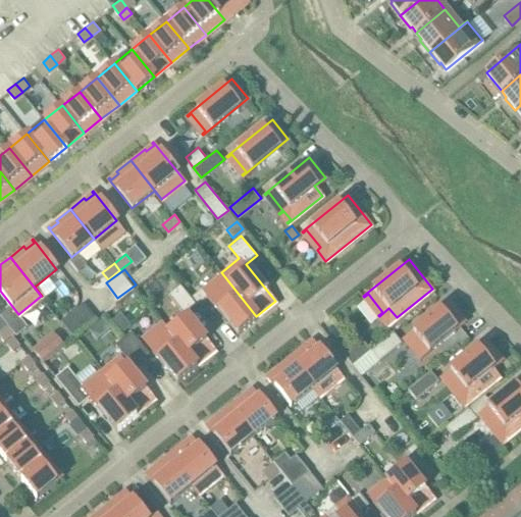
[(196,303),(207,294),(238,331),(256,316),(221,272),(202,288),(202,287),(190,296),(196,303)]
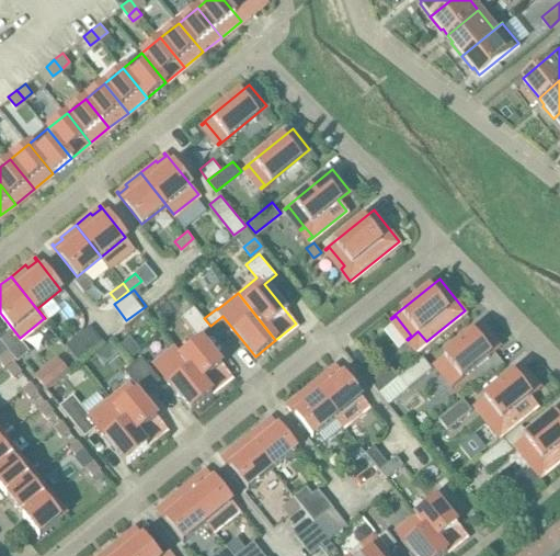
[(210,326),(204,318),(193,304),(180,315),(197,336),(210,326)]
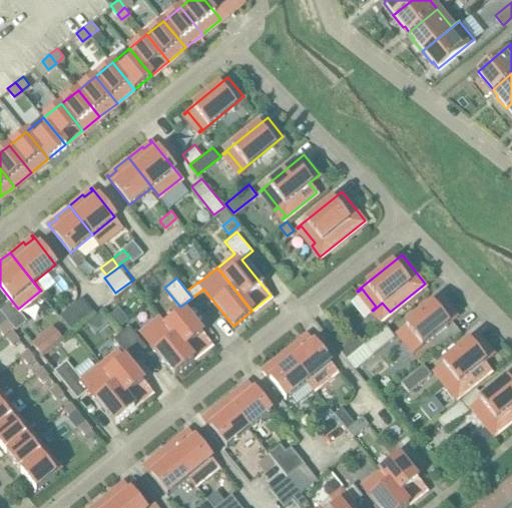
[(412,351),(457,315),(441,295),(396,331),(397,332),(401,329),(415,347),(411,350),(412,351)]
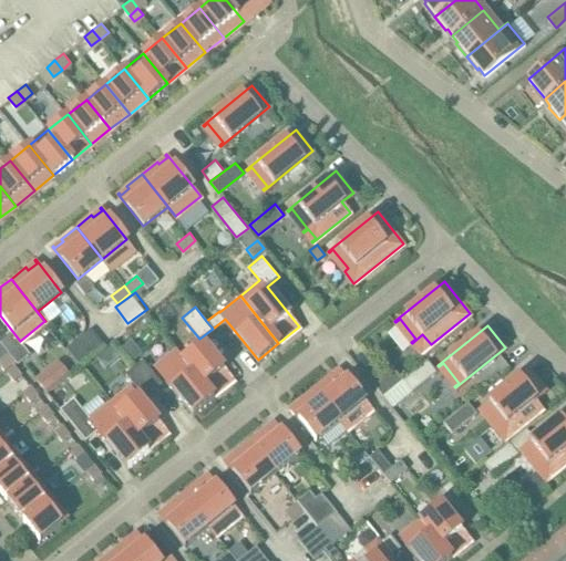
[(72,340),(65,345),(80,364),(86,357),(72,340)]
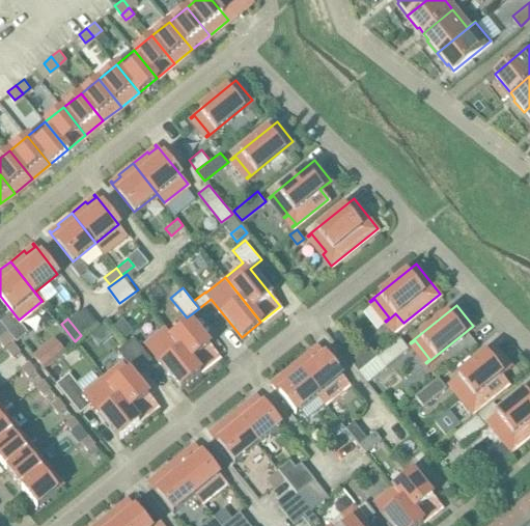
[(164,326),(164,327),(199,371),(219,356),(190,321),(171,335),(164,326)]
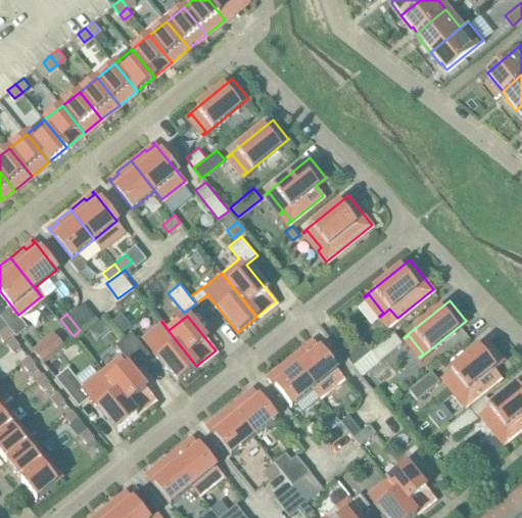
[(161,322),(142,337),(178,381),(196,366),(161,322)]
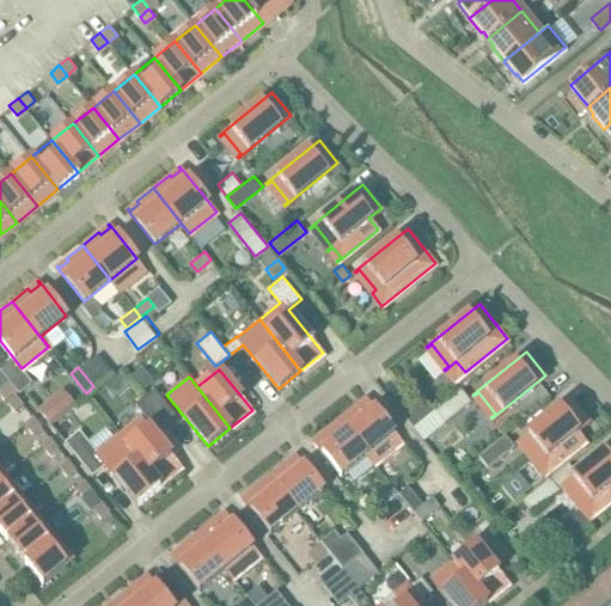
[(14,387),(8,379),(0,385),(0,392),(4,397),(14,387)]
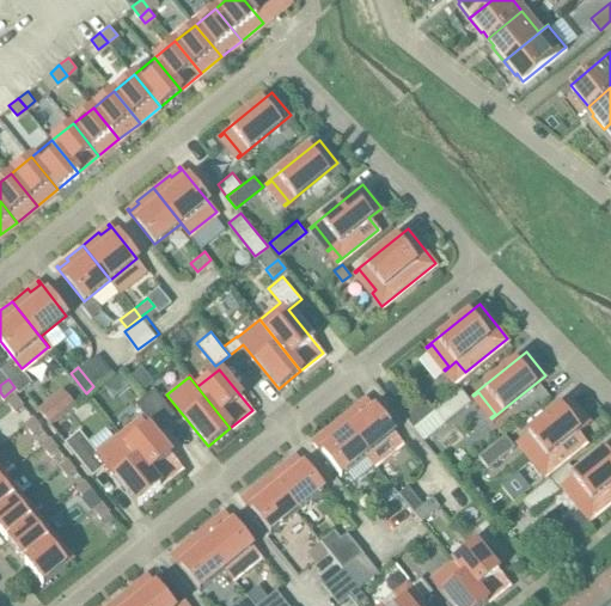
[(153,386),(144,393),(164,418),(173,411),(153,386)]
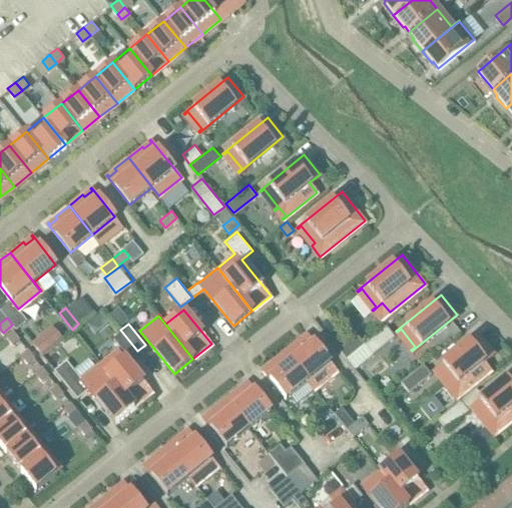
[(372,353),(394,335),(386,325),(364,343),(372,353)]
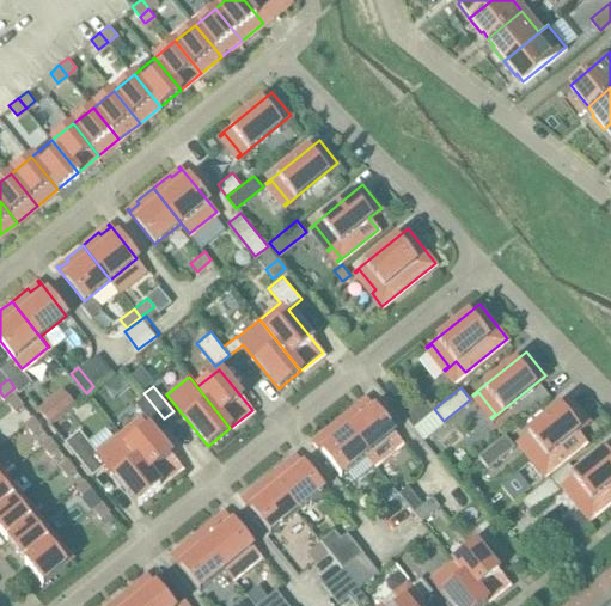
[(74,402),(63,389),(40,409),(49,421),(74,402)]
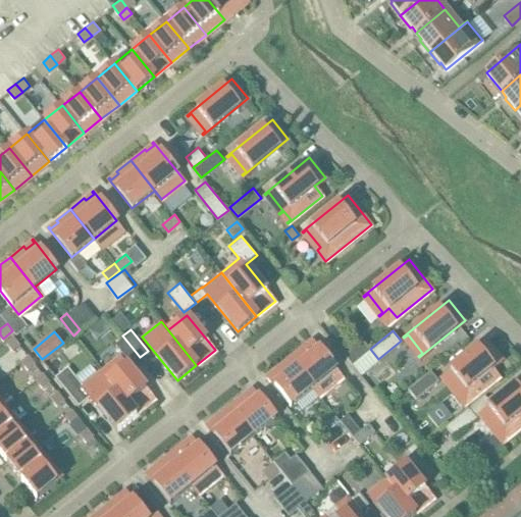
[(18,343),(12,334),(5,341),(11,349),(18,343)]
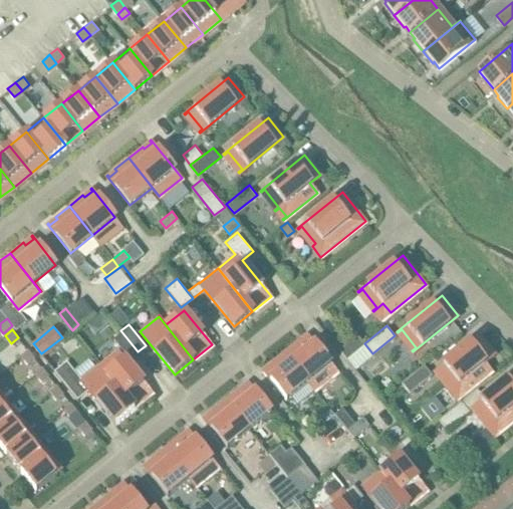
[(138,351),(120,330),(113,336),(131,358),(138,351)]
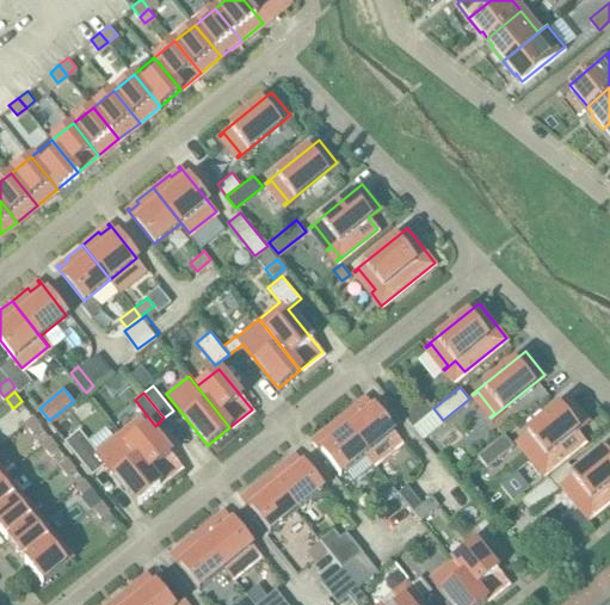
[(401,440),(364,395),(363,396),(365,400),(357,407),(355,403),(338,417),(375,462),(401,440)]
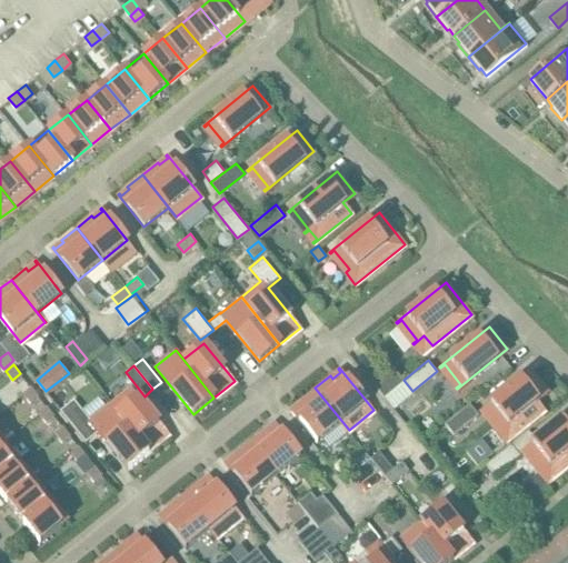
[(536,400),(547,391),(530,369),(480,409),(481,410),(485,406),(509,436),(505,440),(506,441),(544,410),(536,400)]
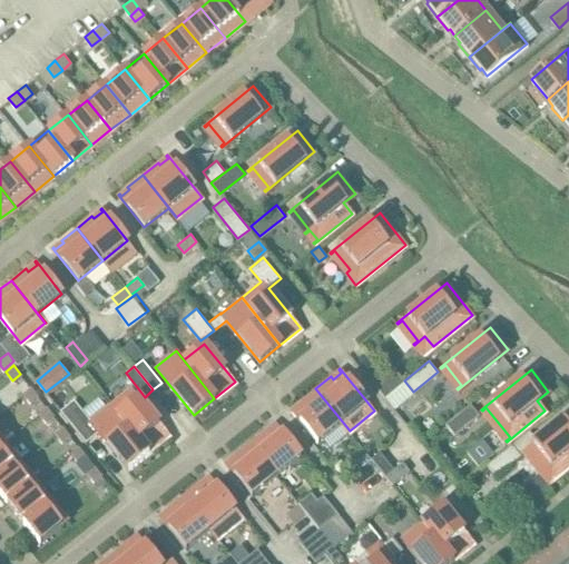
[(404,381),(396,370),(376,387),(384,396),(404,381)]
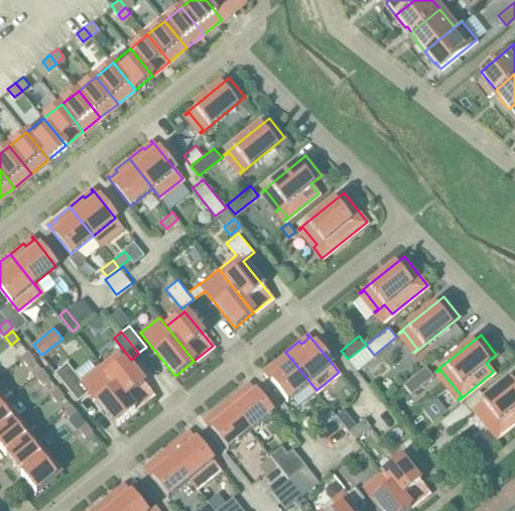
[(33,358),(27,350),(20,355),(26,363),(33,358)]
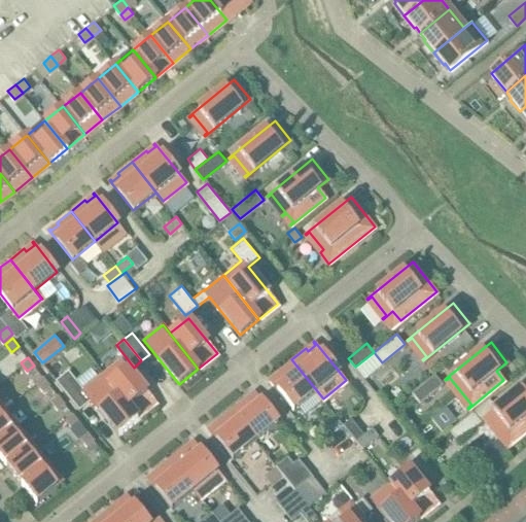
[(101,374),(137,418),(156,403),(120,358),(101,374)]
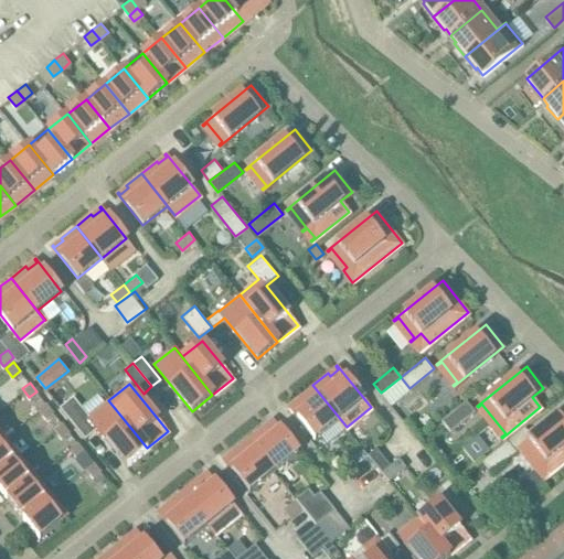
[(291,407),(289,404),(288,405),(314,437),(338,418),(346,428),(347,427),(312,385),(297,397),(299,400),(291,407)]
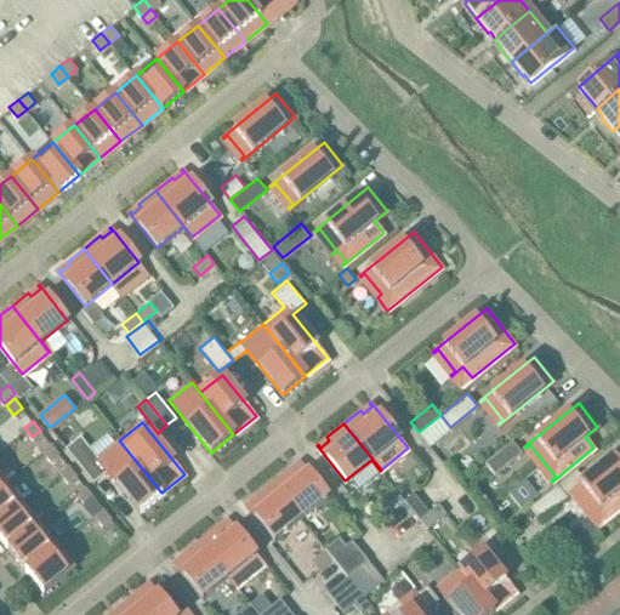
[(113,426),(92,443),(101,453),(121,436),(113,426)]
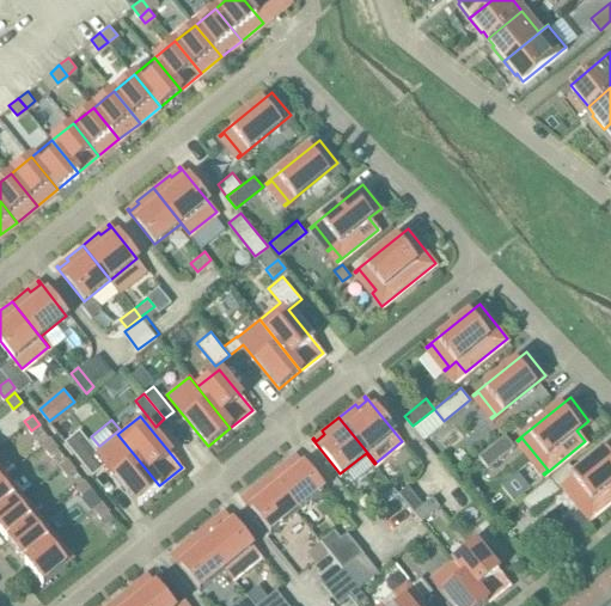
[(117,434),(96,451),(78,428),(63,439),(91,473),(104,463),(138,502),(159,485),(117,434)]
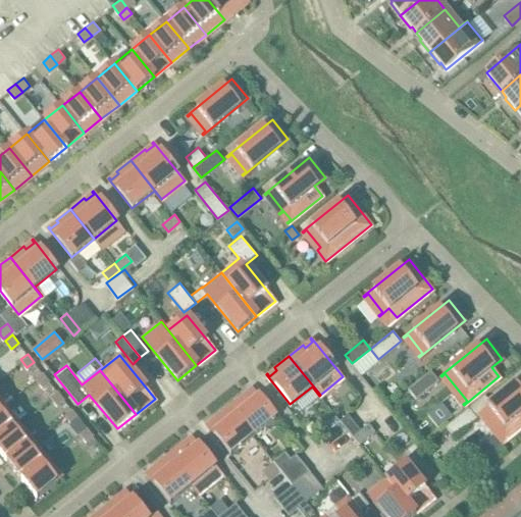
[(415,398),(438,379),(430,369),(407,388),(415,398)]
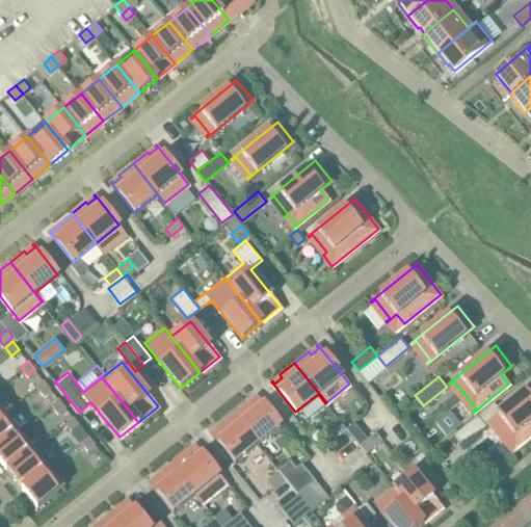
[(50,387),(43,379),(35,385),(43,393),(50,387)]
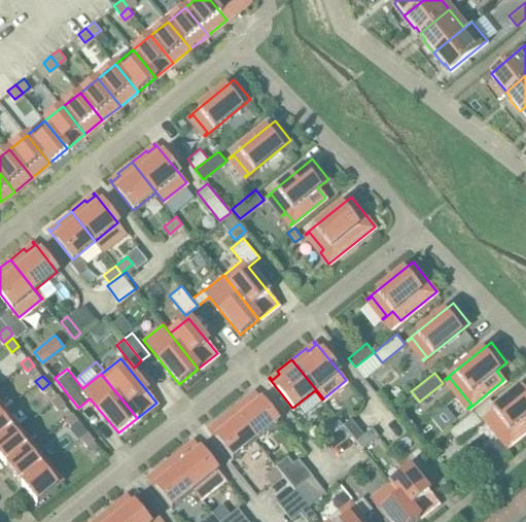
[(506,447),(525,430),(525,381),(483,417),(484,418),(488,415),(502,432),(498,436),(506,447)]
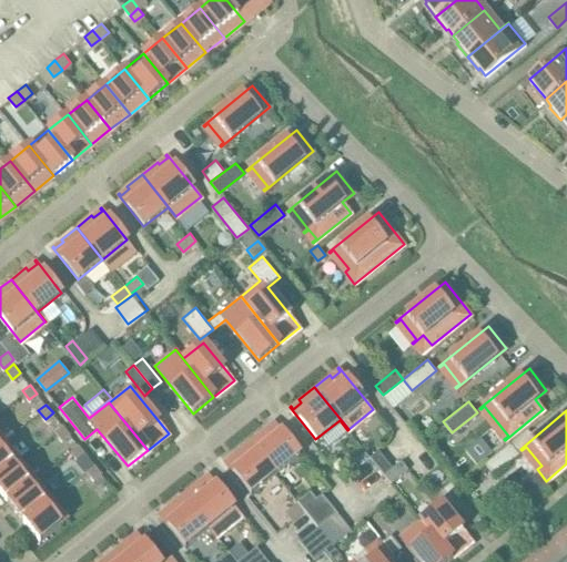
[(300,452),(273,420),(272,421),(274,423),(265,430),(264,428),(249,440),(274,472),(300,452)]
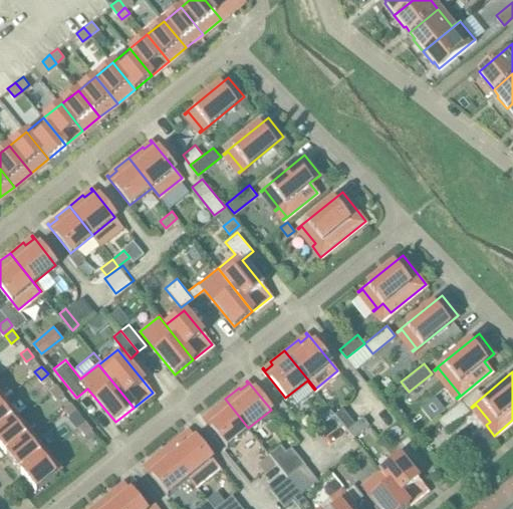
[(62,392),(56,384),(49,390),(55,398),(62,392)]
